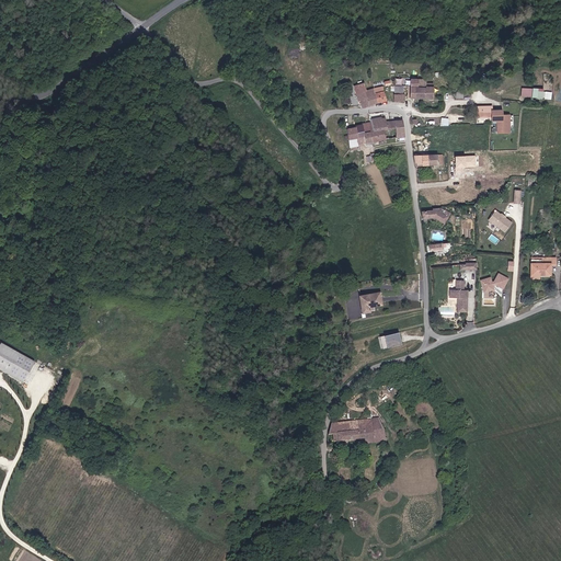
[(410,99),(432,99),(433,87),(418,87),(419,79),(410,78),(410,99)]
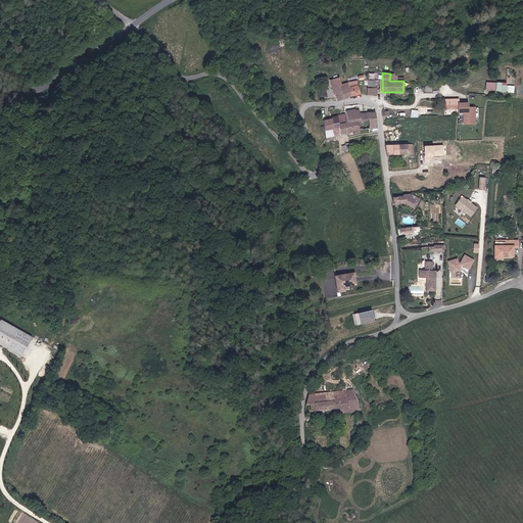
[(339,78),(330,80),(336,101),(360,95),(357,81),(341,85),(339,78)]
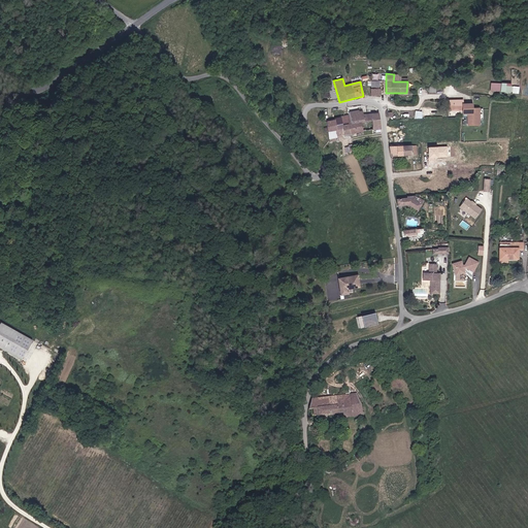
[(499,91),(500,83),(491,81),(490,90),(499,91)]
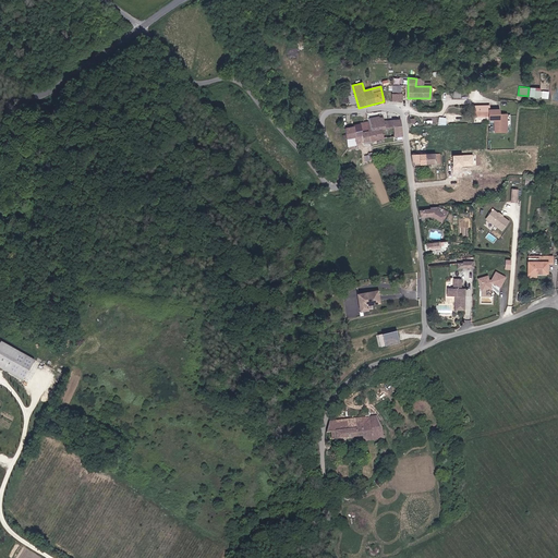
[(540,89),(540,87),(529,86),(528,96),(549,98),(549,91),(540,89)]
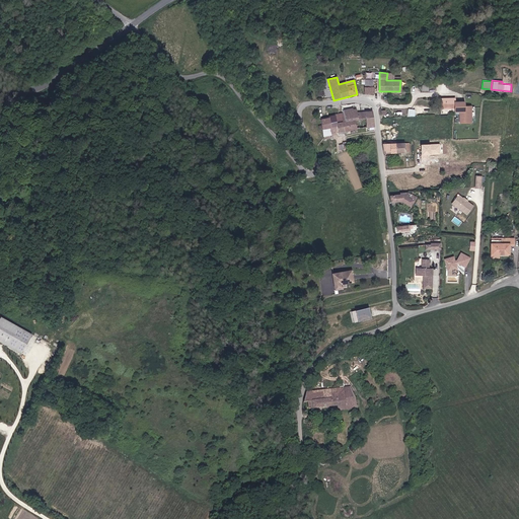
[(455,108),(455,112),(461,112),(461,123),(473,123),(473,117),(473,106),(466,106),(466,101),(456,101),(456,98),(441,98),(441,108),(455,108)]
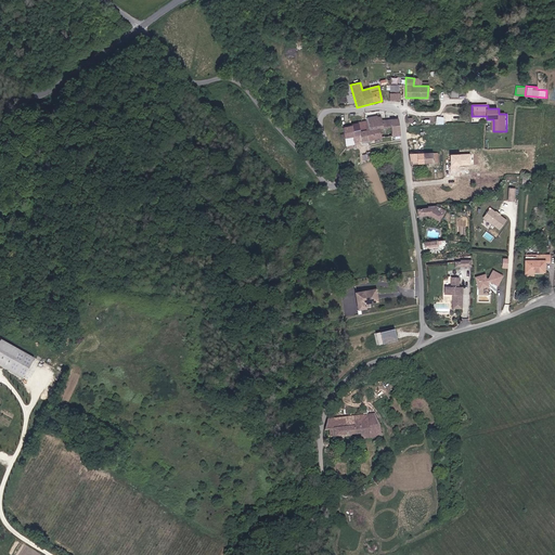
[(345,145),(383,139),(381,123),(385,123),(385,113),(377,113),(376,116),(366,117),(366,121),(356,123),(356,126),(343,127),(345,145)]
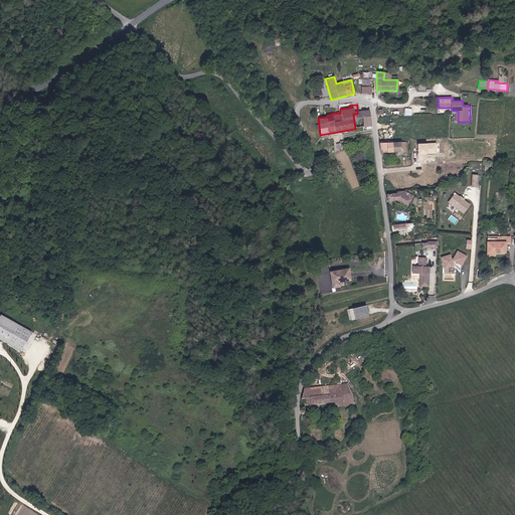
[(364,126),(371,125),(369,111),(363,112),(364,126)]
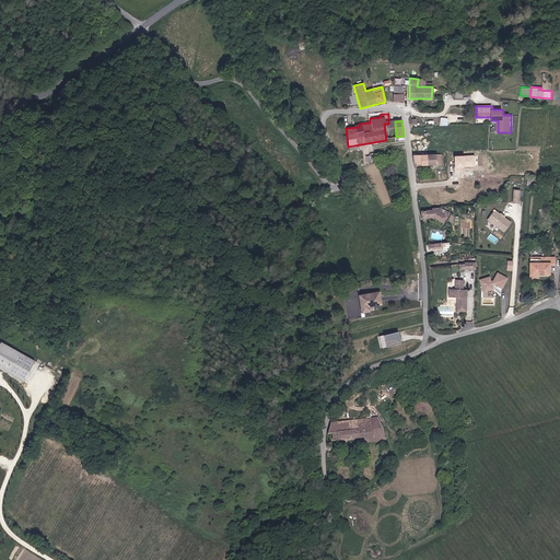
[(436,154),(416,155),(416,165),(438,163),(436,154)]
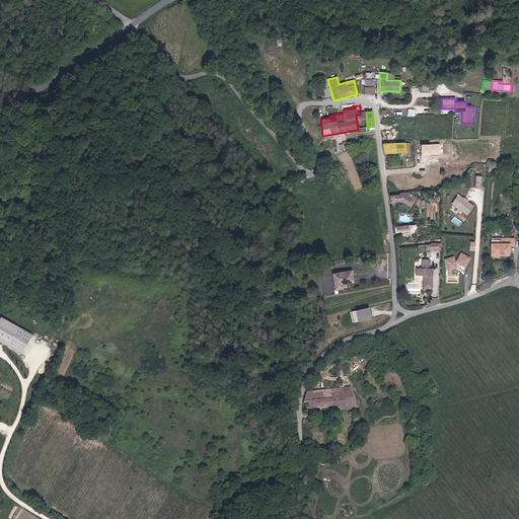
[(337,173),(343,171),(340,164),(335,166),(336,167),(335,168),(337,173)]
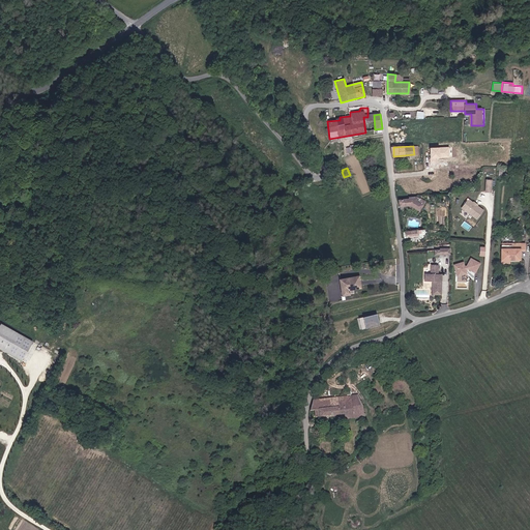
[(410,198),(400,199),(400,206),(410,205),(420,211),(425,201),(421,198),(419,202),(418,201),(418,197),(410,197),(410,198)]
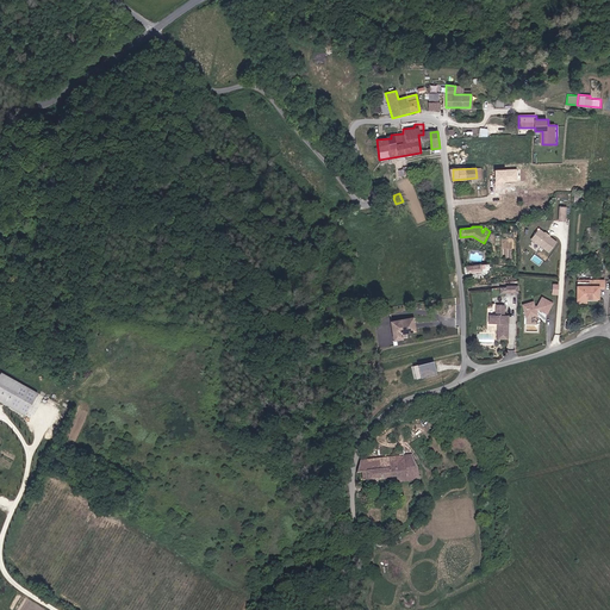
[(549,253),(558,240),(539,226),(530,240),(549,253)]
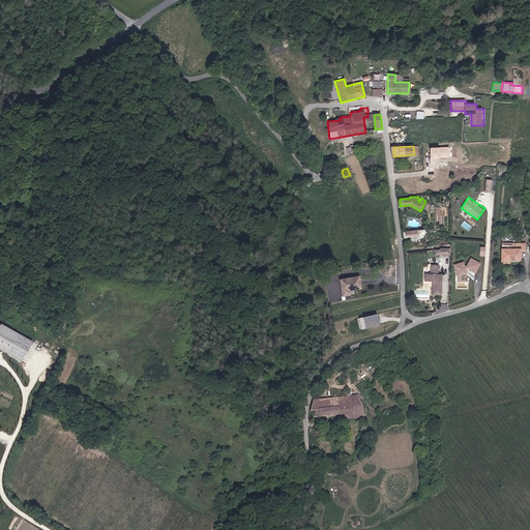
[(525,242),(502,243),(502,263),(509,263),(509,260),(522,260),(522,252),(526,252),(525,242)]
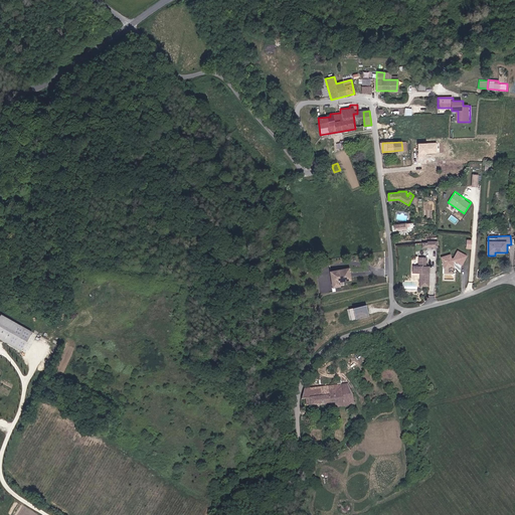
[(453,258),(446,254),(442,264),(452,269),(455,262),(463,266),(468,254),(457,249),(453,258)]
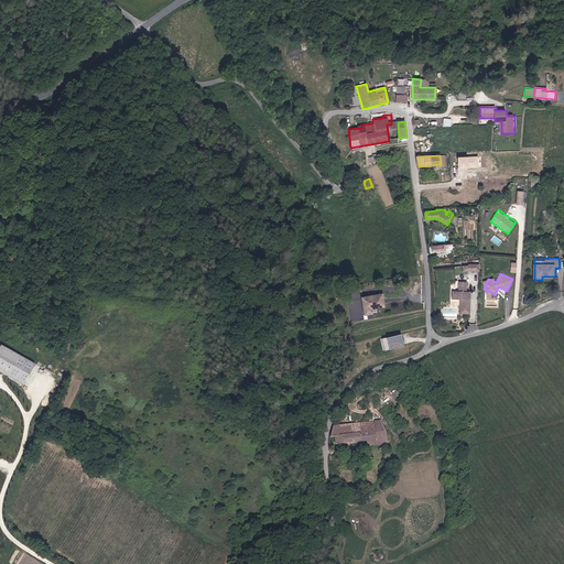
[(470,307),(470,292),(466,292),(466,290),(466,281),(457,281),(457,291),(453,291),(453,299),(459,299),(459,307),(470,307)]
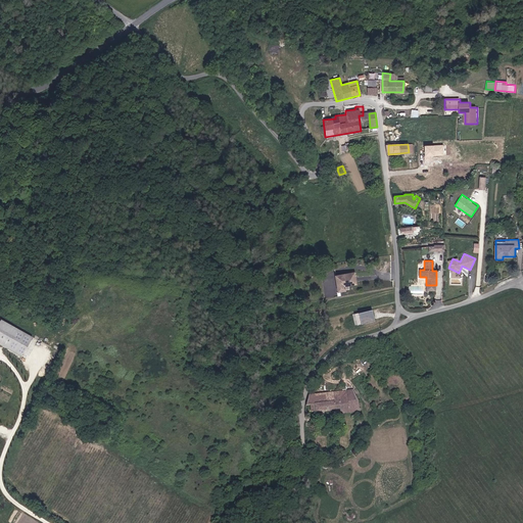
[(353,274),(335,276),(337,291),(343,290),(343,286),(355,284),(353,274)]
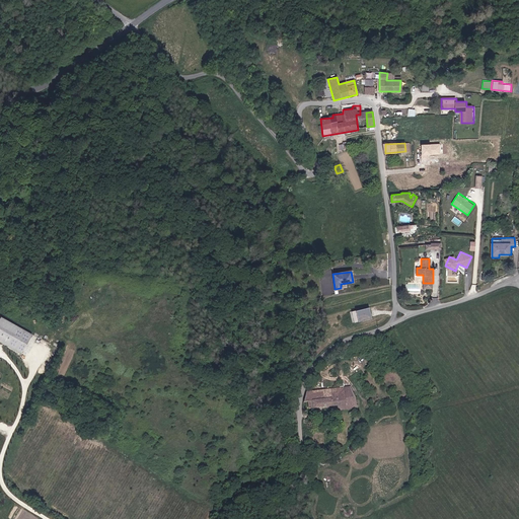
[(408,292),(421,292),(421,283),(408,283),(408,292)]
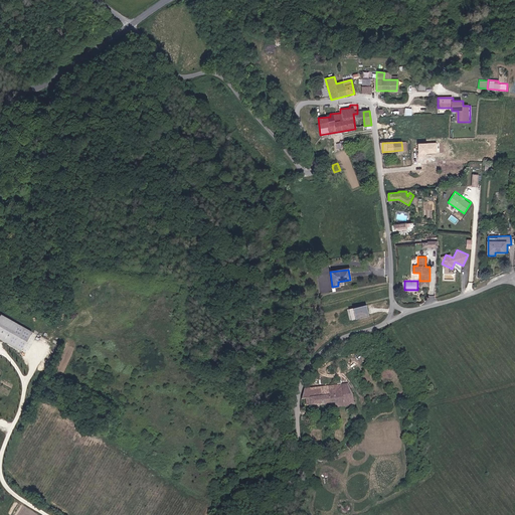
[(364,304),(348,308),(351,320),(367,315),(364,304)]
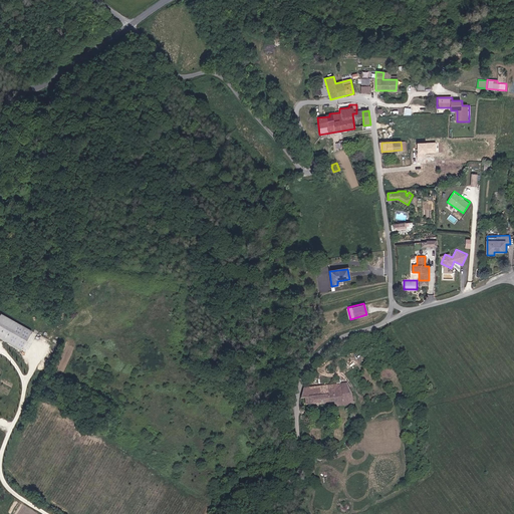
[(0,337),(21,349),(31,329),(0,312),(0,337)]
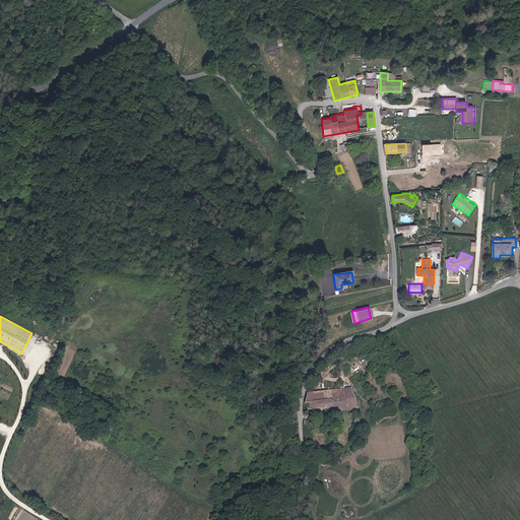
[(351,388),(307,393),(304,402),(308,402),(310,409),(338,406),(338,411),(358,408),(355,399),(351,388)]
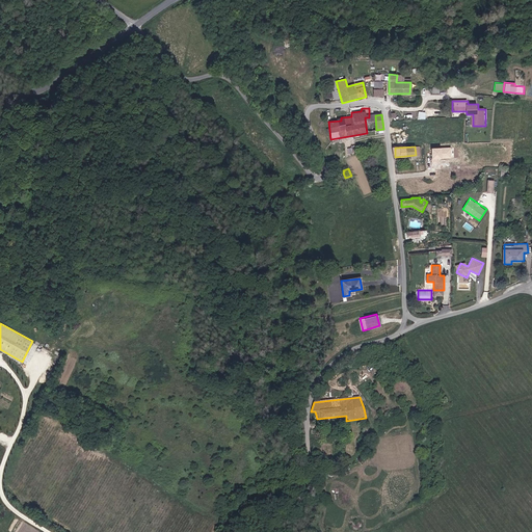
All buildings are outlined.
